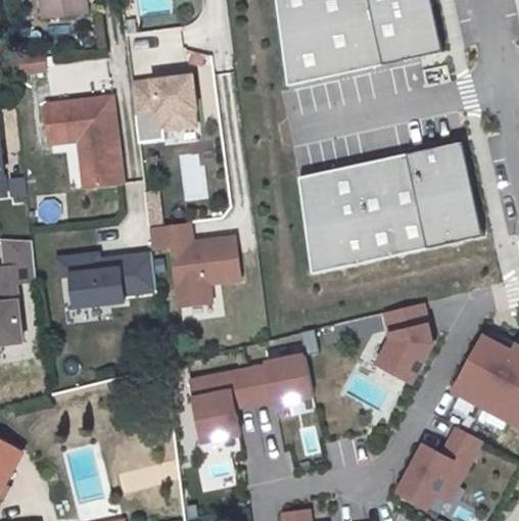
[(39,0),(42,15),(84,10),(82,0),(39,0)]
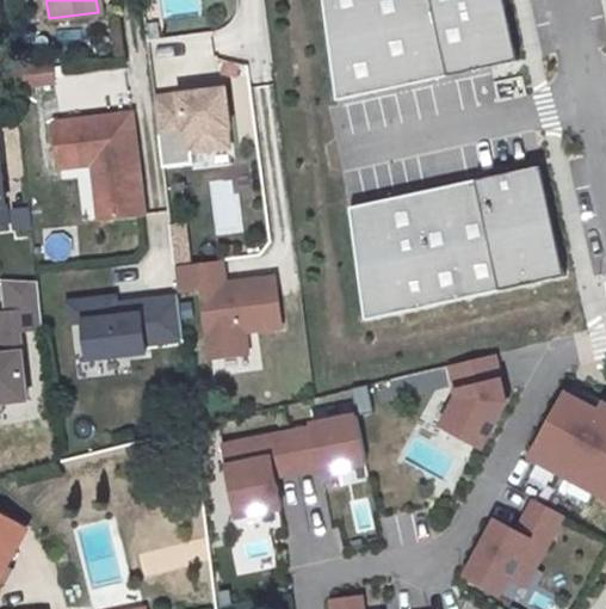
[(317,0),(332,98),(512,56),(498,0),(317,0)]
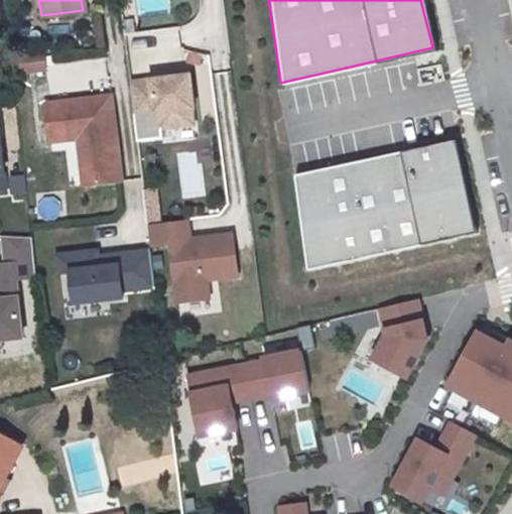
[(10,74),(40,71),(38,51),(8,54),(10,74)]
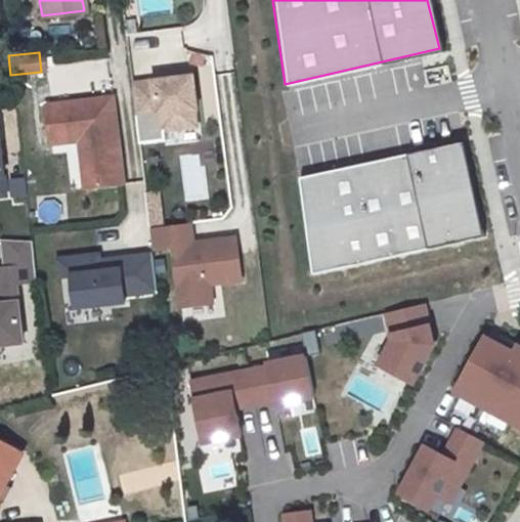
[(193,69),(127,78),(132,112),(161,107),(163,123),(196,119),(193,102),(198,102),(193,69)]
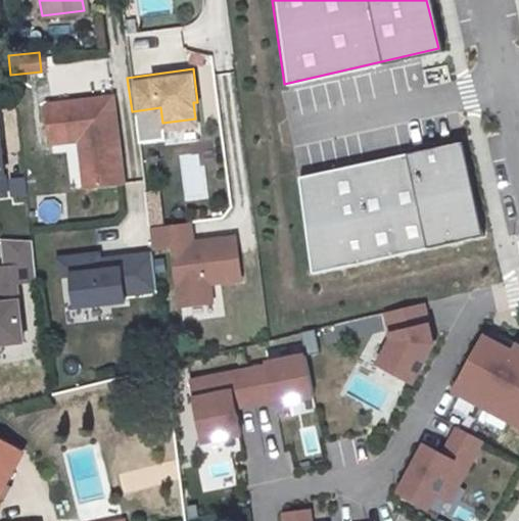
[(107,97),(41,107),(45,145),(75,141),(76,153),(83,152),(86,189),(118,186),(107,97)]
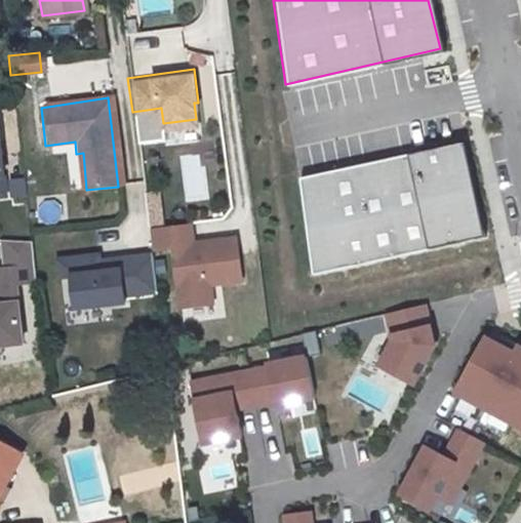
[(484,238),(459,143),(296,177),(316,271),(484,238)]
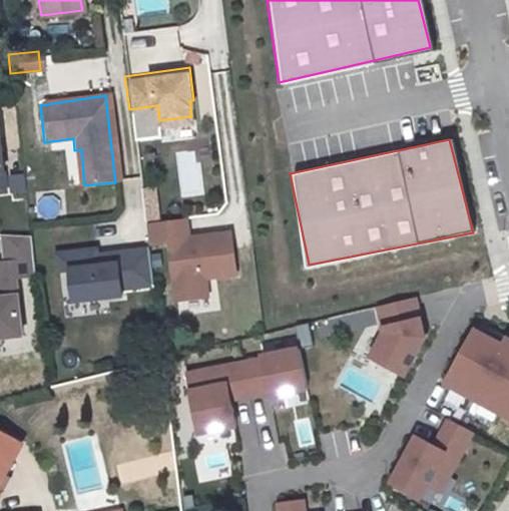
[(74,150),(78,186),(84,185),(81,149),(74,150)]
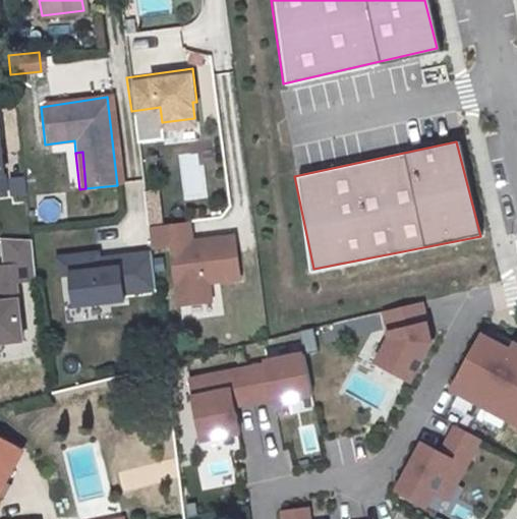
[(140,219),(155,218),(153,186),(138,187),(140,219)]
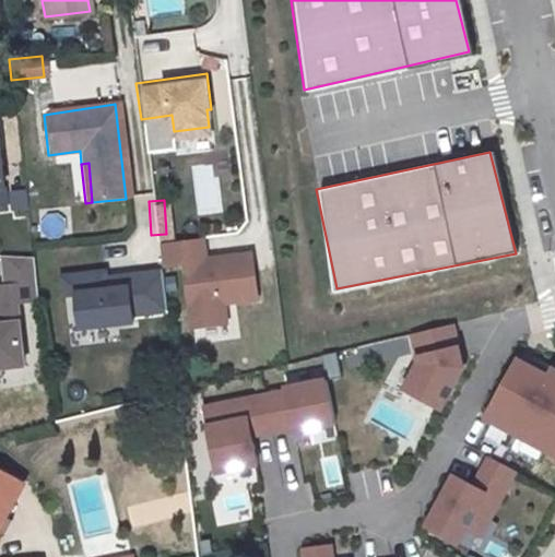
[(198,234),(155,239),(158,262),(181,260),(189,323),(222,319),(219,298),(252,294),(247,250),(201,256),(198,234)]
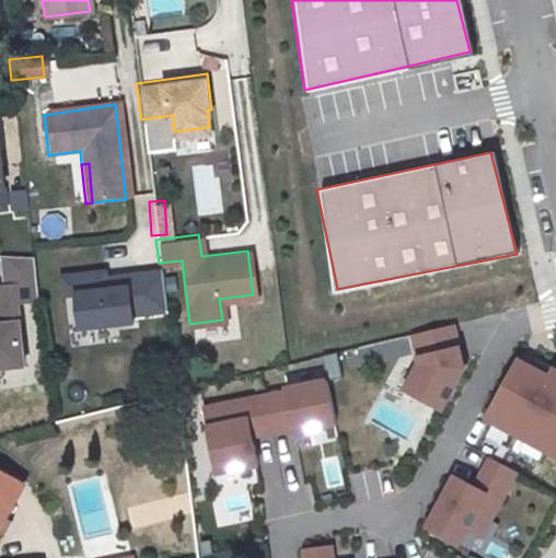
[(164,310),(160,271),(102,278),(102,272),(60,277),(62,295),(73,294),(78,328),(131,321),(130,314),(164,310)]
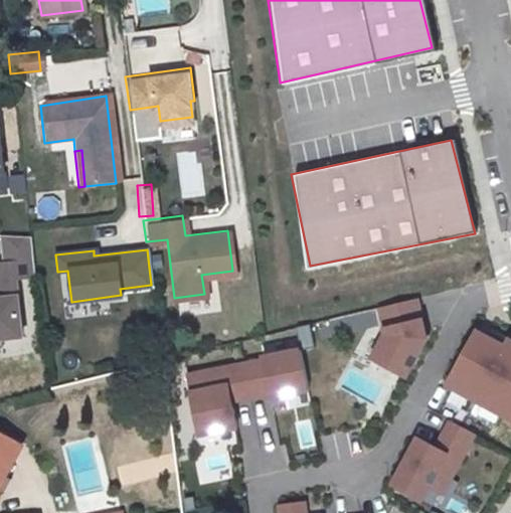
[(400,376),(420,339),(411,299),(374,308),(380,334),(367,358),(400,376)]
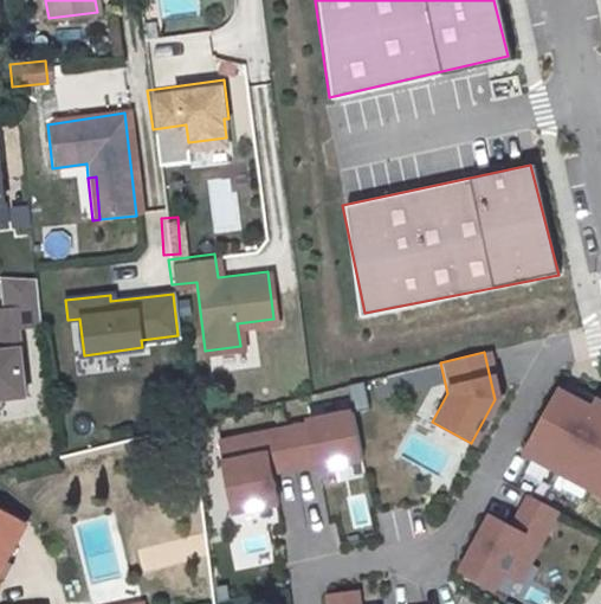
[(600,402),(593,398),(589,406),(556,389),(522,451),(600,494),(600,402)]
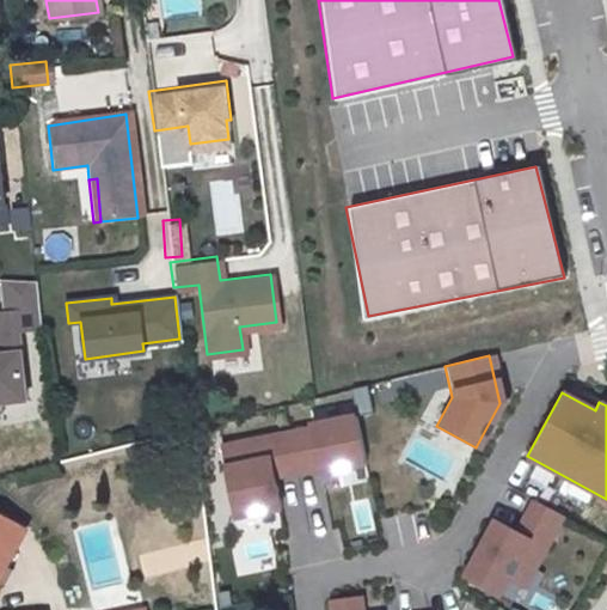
[(0,427),(24,425),(22,409),(0,412),(0,427)]
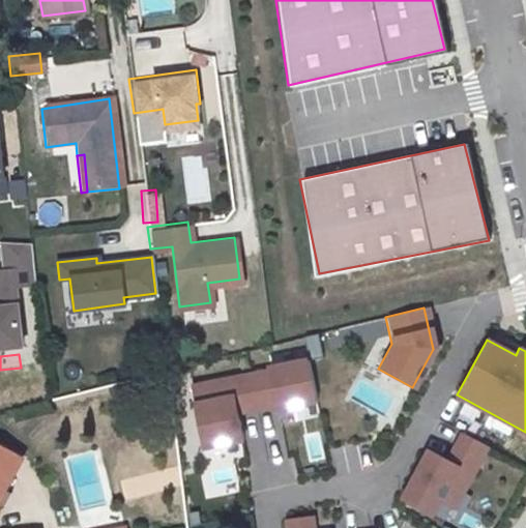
[(30,367),(28,354),(19,354),(21,368),(30,367)]
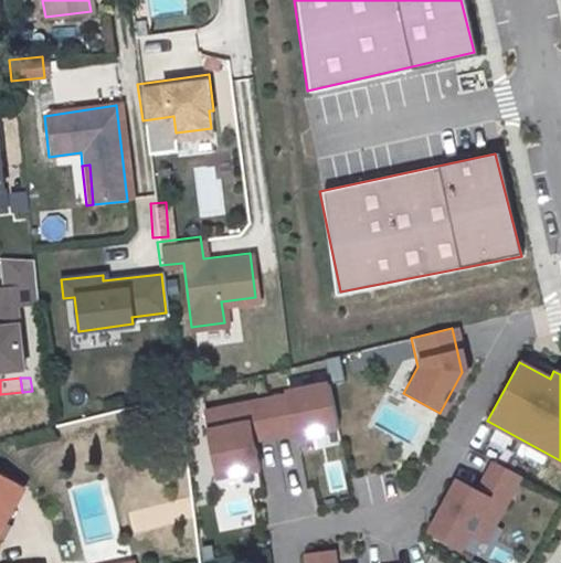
[(285,395),(263,400),(271,435),(295,431),(295,435),(335,427),(327,383),(285,391),(285,395)]
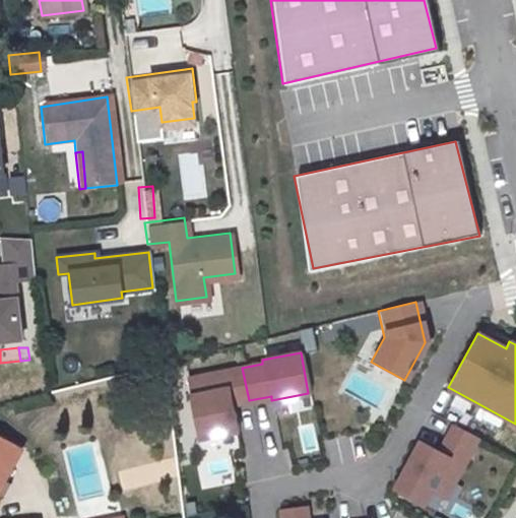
[(249,400),(242,368),(186,379),(198,439),(237,432),(231,404),(249,400)]
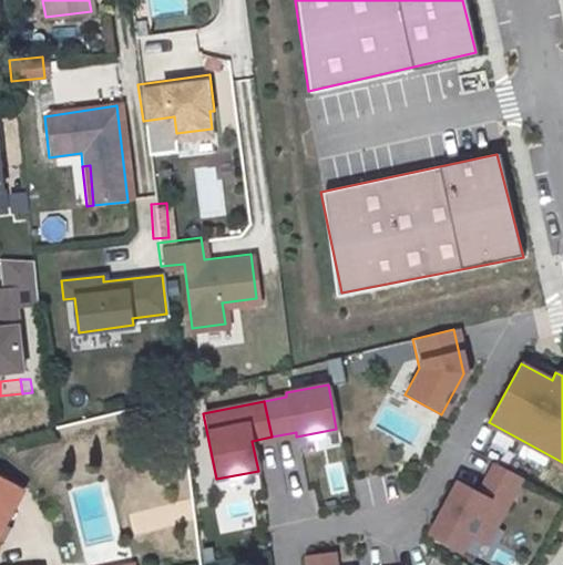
[(492,525),(519,476),(492,462),(474,494),(469,492),(471,488),(457,481),(429,532),(460,550),(478,517),(492,525)]
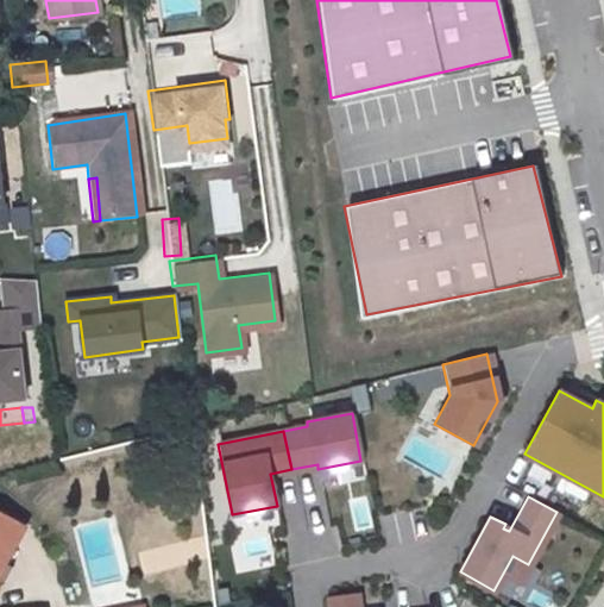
[(23,523),(0,509),(0,558),(2,559),(23,523)]
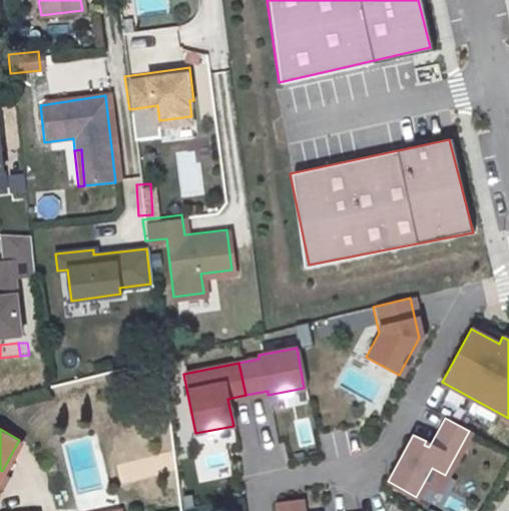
[(447,510),(464,510),(469,504),(442,486),(432,501),(447,510)]
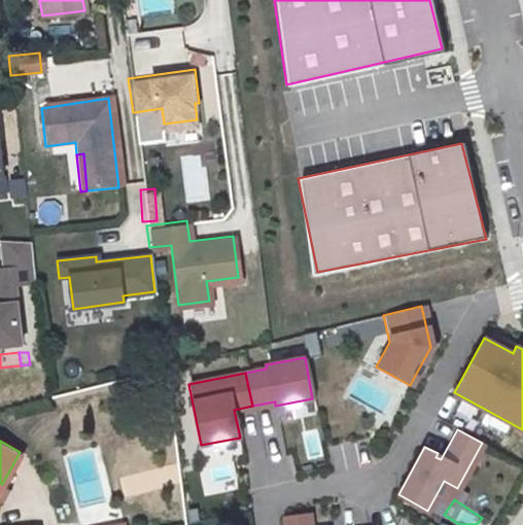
[(308,524),(307,512),(282,516),(283,524),(308,524)]
